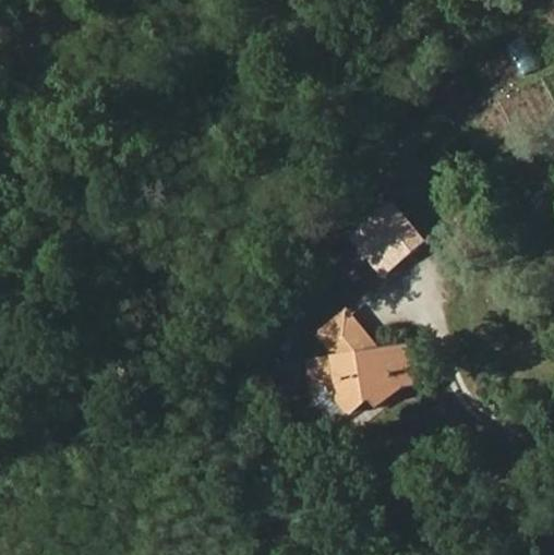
[(390,197),(346,237),(382,278),(426,239),(390,197)]
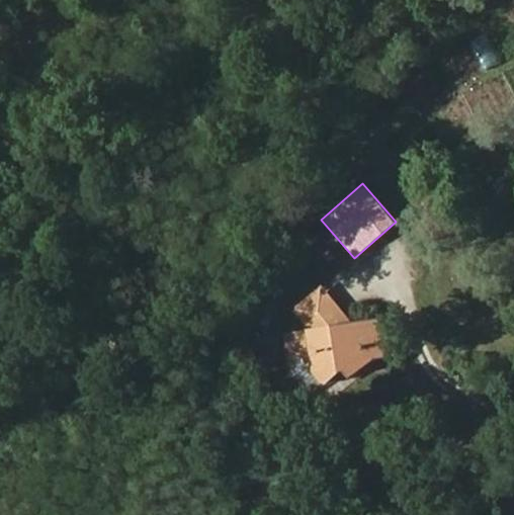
[(349,322),(320,285),(294,307),(313,328),(349,322)]
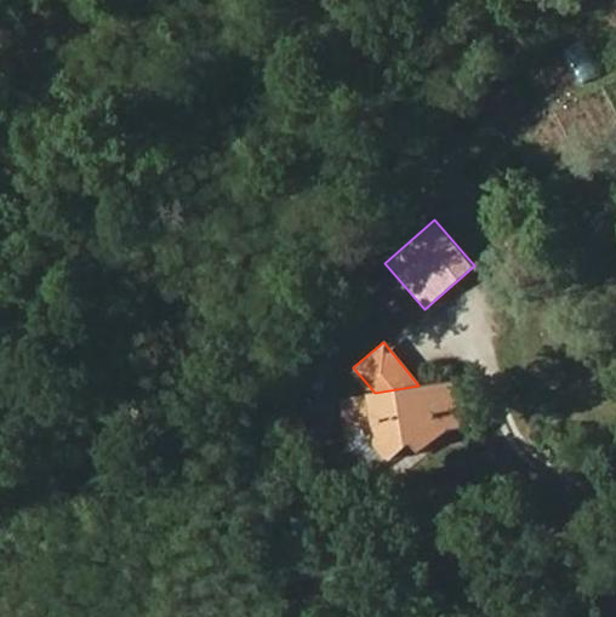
[(469,422),(465,394),(455,395),(452,381),(418,386),(375,393),(342,398),(346,426),(363,422),(389,456),(412,438),(420,447),(446,426),(469,422)]
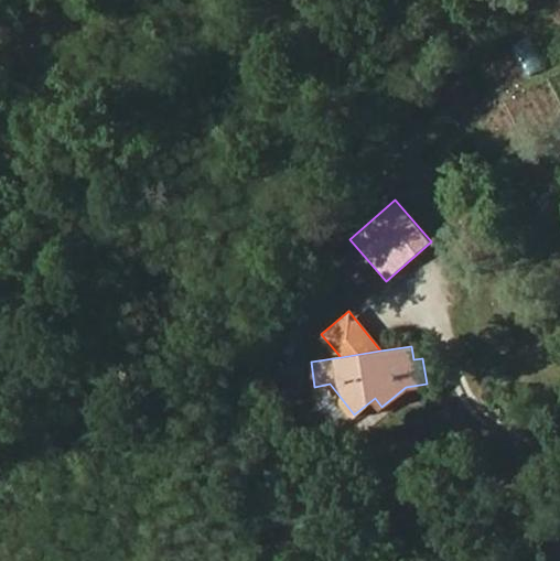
[(354,414),(381,407),(375,398),(354,414)]
